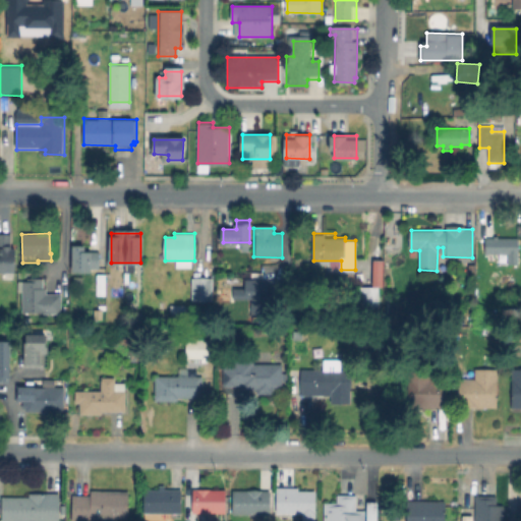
[(0,235),(11,236),(11,247),(15,247),(15,271),(0,271),(0,235)]
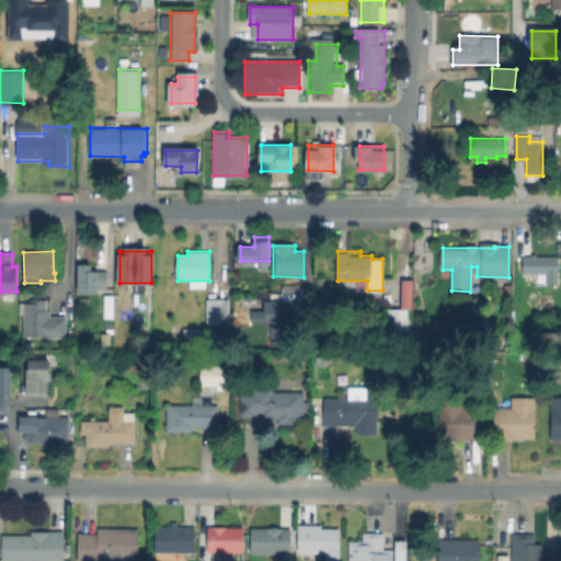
[(536,254),(536,256),(559,256),(558,285),(547,285),(547,273),(523,273),(523,256),(533,256),(531,254),(536,254)]
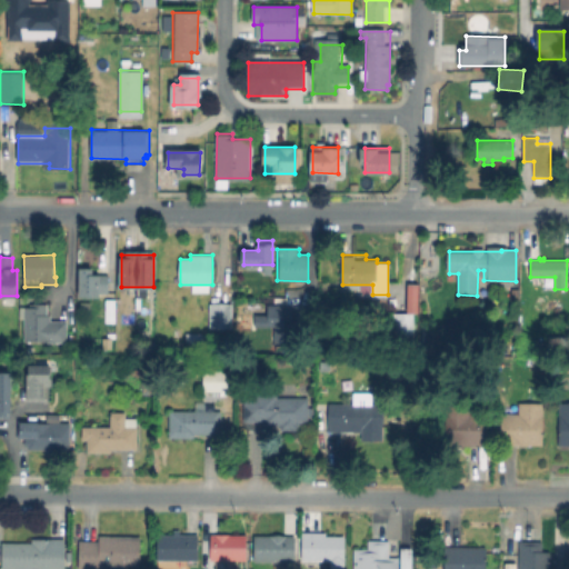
[(108,286),(108,288),(99,288),(99,297),(81,297),(81,296),(79,296),(79,263),(90,263),(90,275),(108,275),(108,286)]
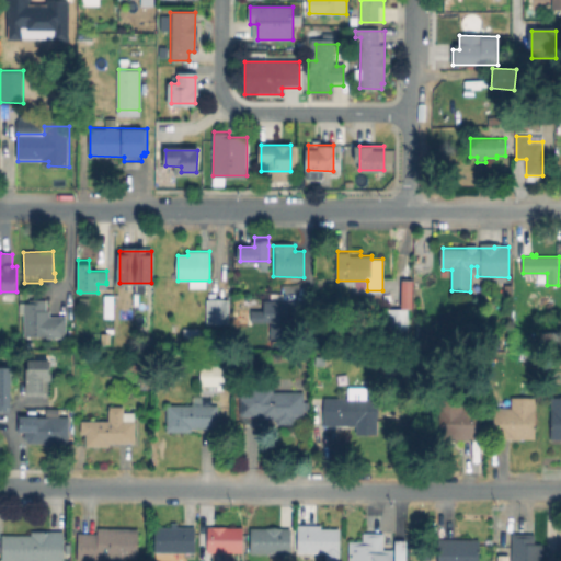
[(408,276),(408,293),(404,293),(404,304),(391,304),(391,286),(399,286),(399,276),(408,276)]
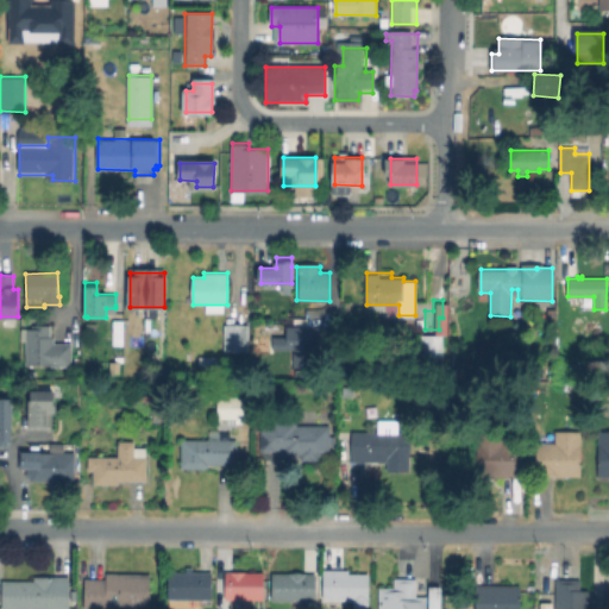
[(246,325),(246,351),(224,351),(225,325),(246,325)]
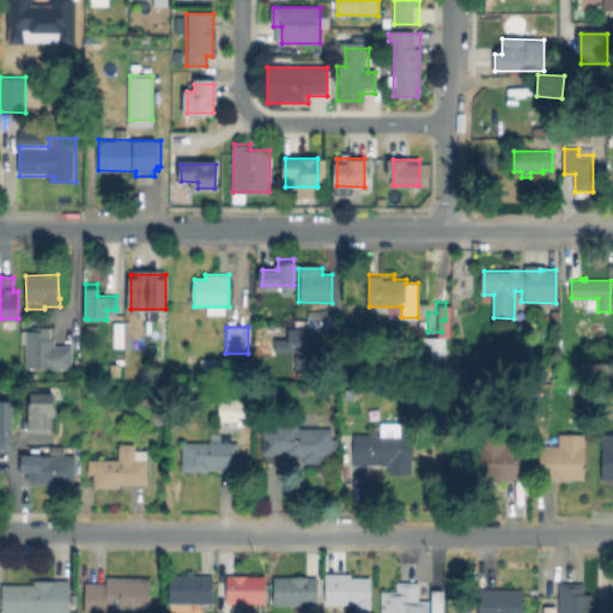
[(315,328),(315,372),(296,372),(296,352),(274,352),(275,339),(289,339),(289,328),(315,328)]
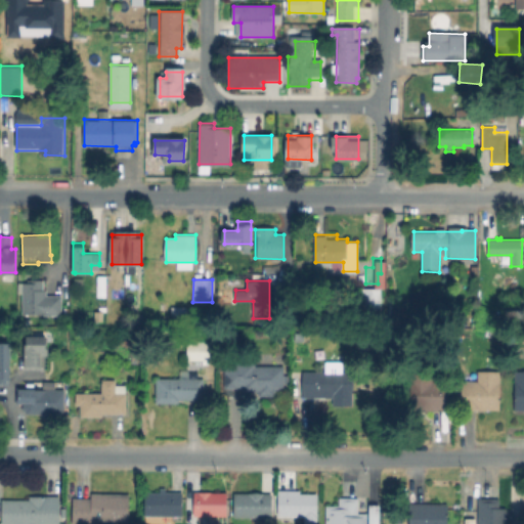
[(62,295),(62,314),(24,313),(24,284),(43,284),(43,295),(62,295)]
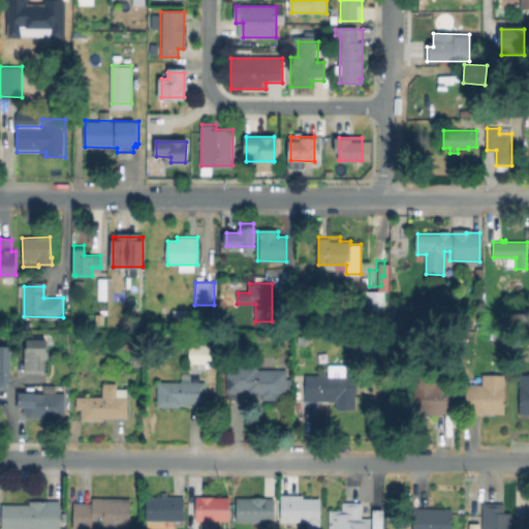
[(384,292),(383,320),(366,320),(367,292),(384,292)]
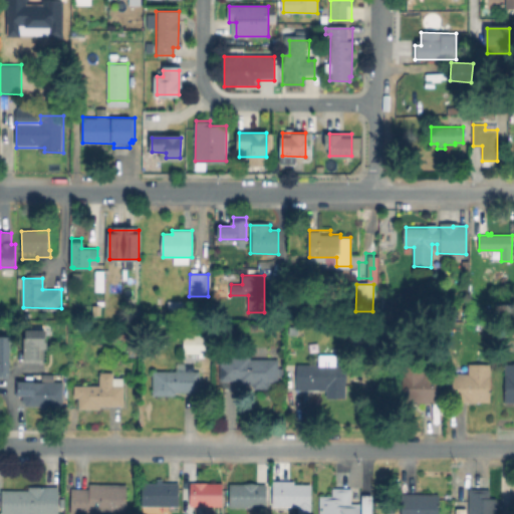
[(469,309),(469,317),(457,317),(458,308),(469,309)]
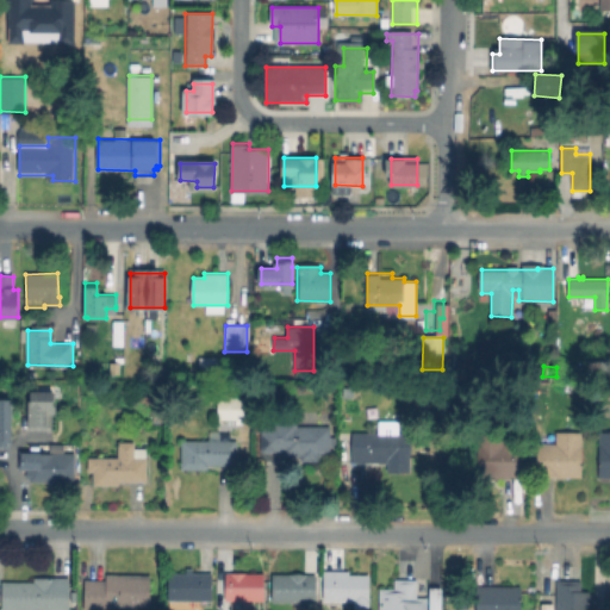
[(50,393),(50,429),(31,429),(32,393),(50,393)]
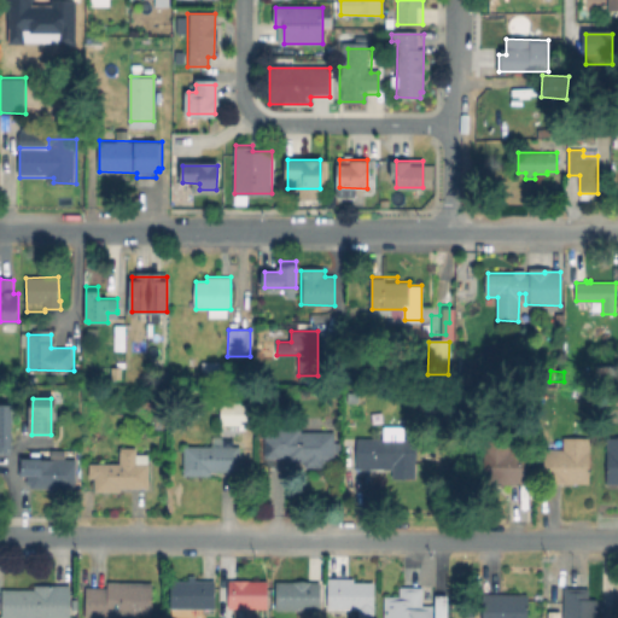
[(248,404),(248,424),(222,424),(222,404),(248,404)]
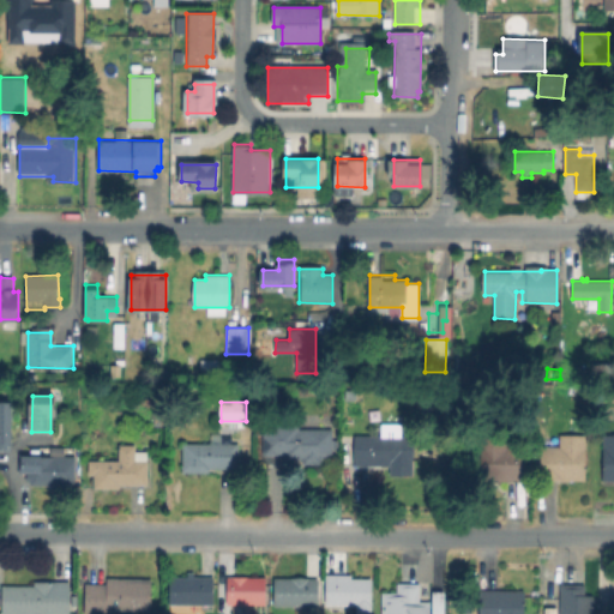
[(11,435),(11,449),(0,449),(0,405),(11,405),(11,435)]
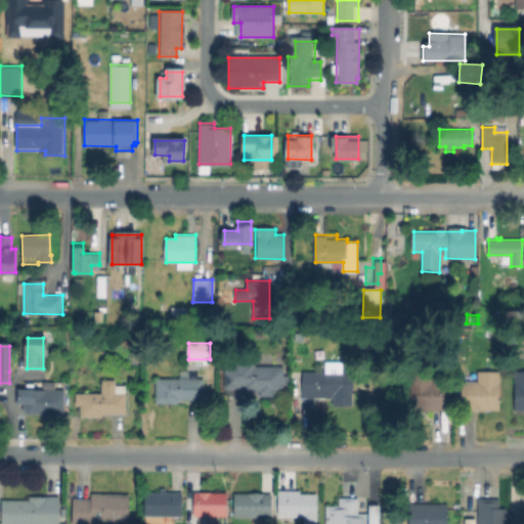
[(140,352),(140,363),(131,363),(131,352),(140,352)]
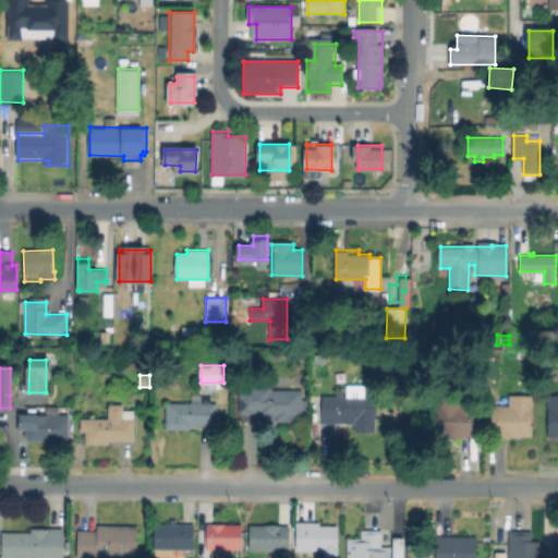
[(302,389),(302,417),(293,417),(293,422),(275,421),(275,417),(258,417),(258,413),(240,413),(240,385),(273,385),(273,389),(302,389)]
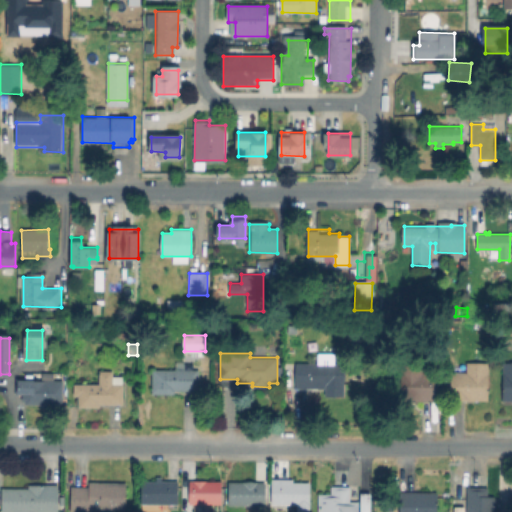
[(439,372),(439,401),(401,400),(402,361),(424,362),(424,372),(439,372)]
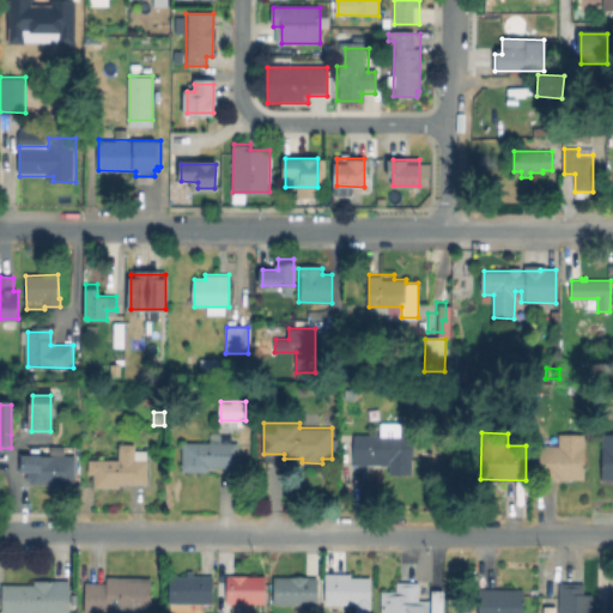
[(586,432),(584,479),(540,478),(540,445),(559,445),(559,432),(586,432)]
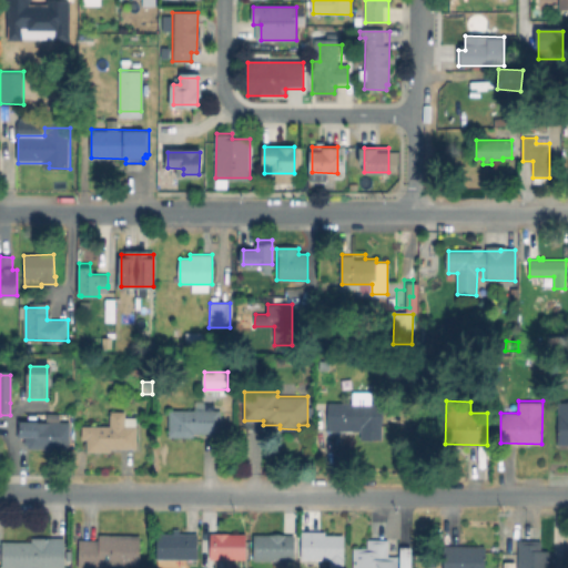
[(567,401),(567,444),(558,444),(558,401),(567,401)]
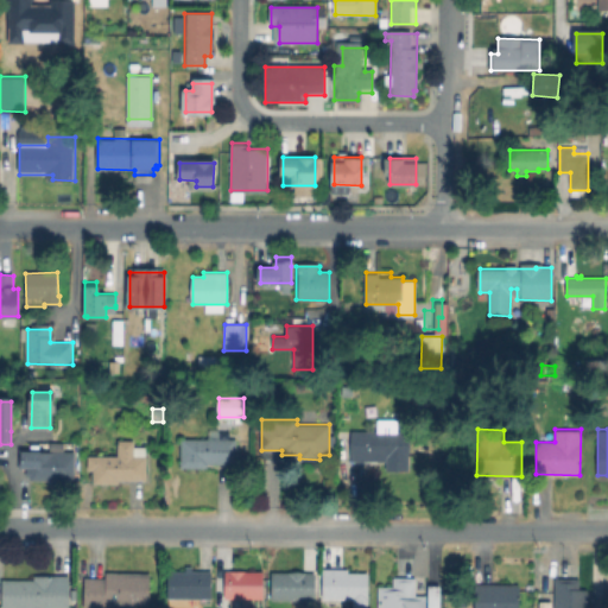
[(410,463),(410,472),(387,472),(387,463),(352,463),(353,431),(410,431),(410,463)]
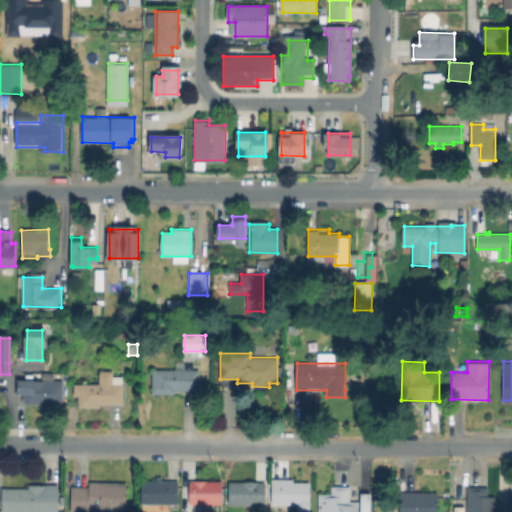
[(199,369),(199,391),(175,390),(175,394),(152,394),(153,369),(199,369)]
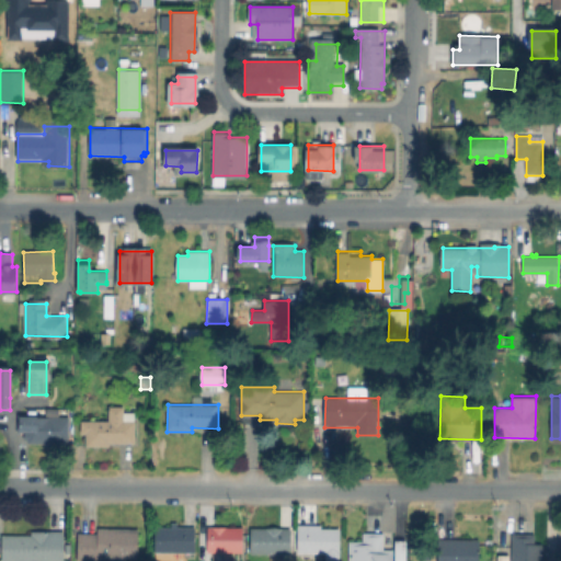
[(135,412),(135,421),(136,421),(136,443),(109,443),(109,446),(86,446),(86,434),(81,434),(81,420),(109,421),(109,405),(124,405),(124,412),(135,412)]
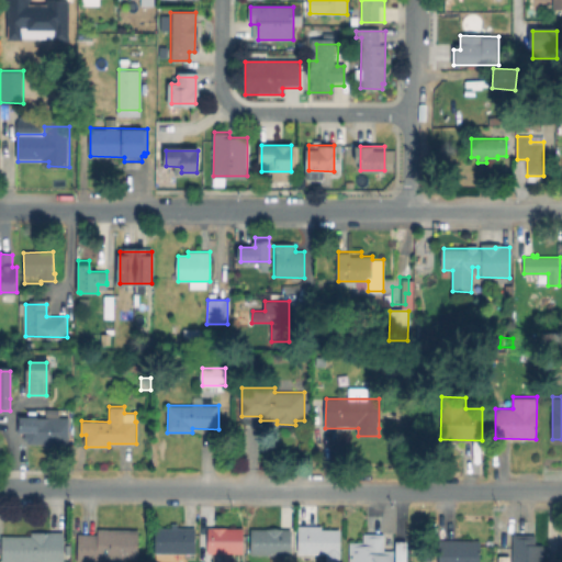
[(312,425),(312,407),(322,407),(322,425),(312,425)]
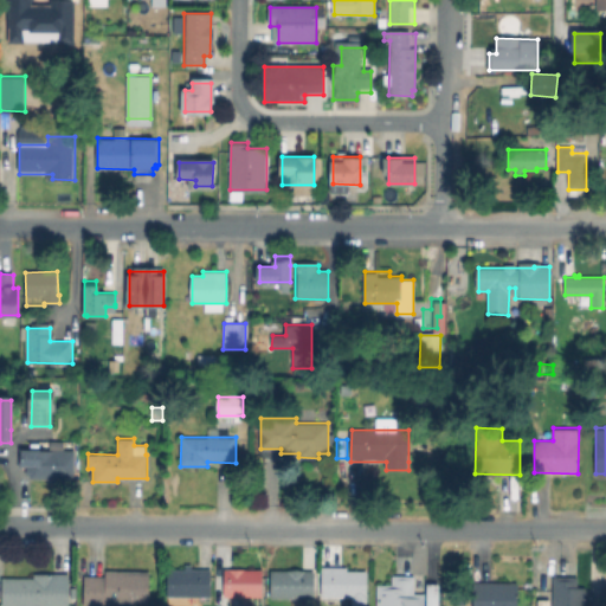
[(76,450),(75,478),(58,478),(58,482),(49,482),(49,478),(30,478),(30,465),(17,465),(17,450),(38,450),(38,449),(76,450)]
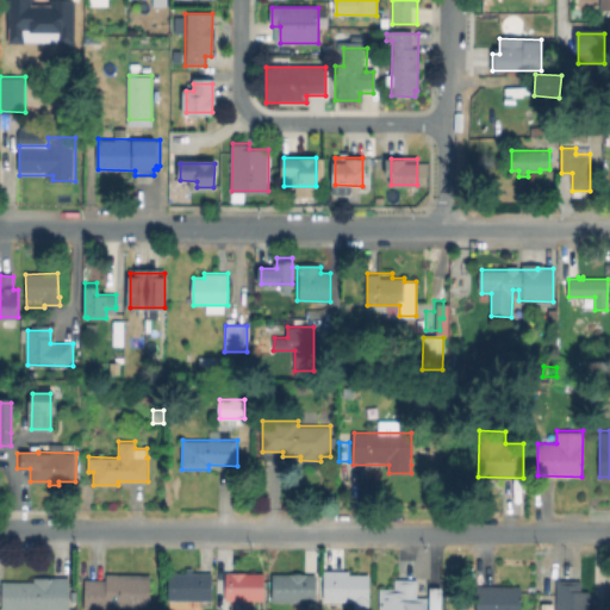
[(193,568),(193,573),(212,573),(212,602),(169,601),(168,573),(186,573),(186,568),(193,568)]
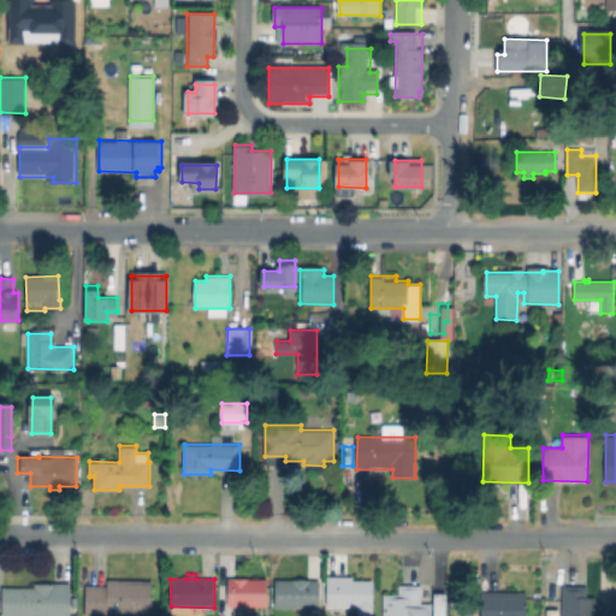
[(372,580),(372,606),(329,606),(329,576),(353,576),(353,580),(372,580)]
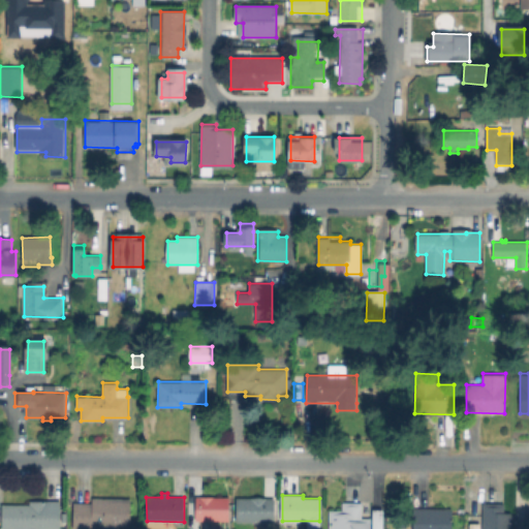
[(228,496),(228,521),(191,521),(191,496),(228,496)]
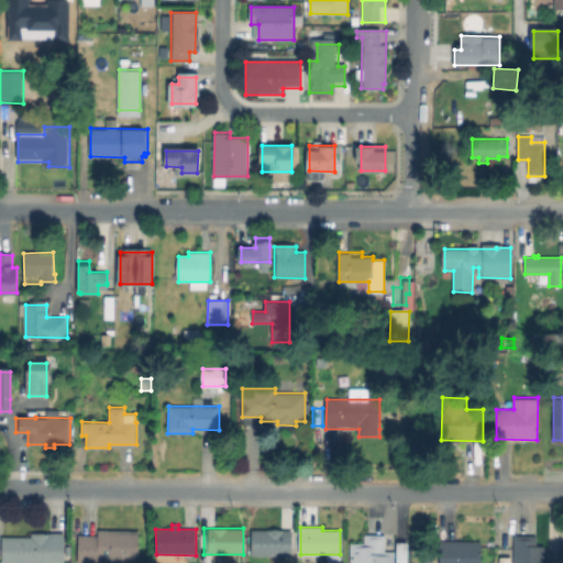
[(140,531),(139,562),(119,562),(78,562),(79,533),(98,534),(99,530),(140,531)]
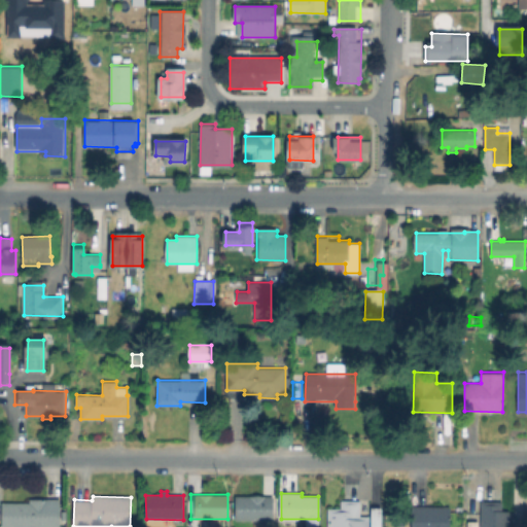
[(274,496),(274,520),(267,520),(267,526),(257,526),(257,521),(236,520),(236,496),(274,496)]
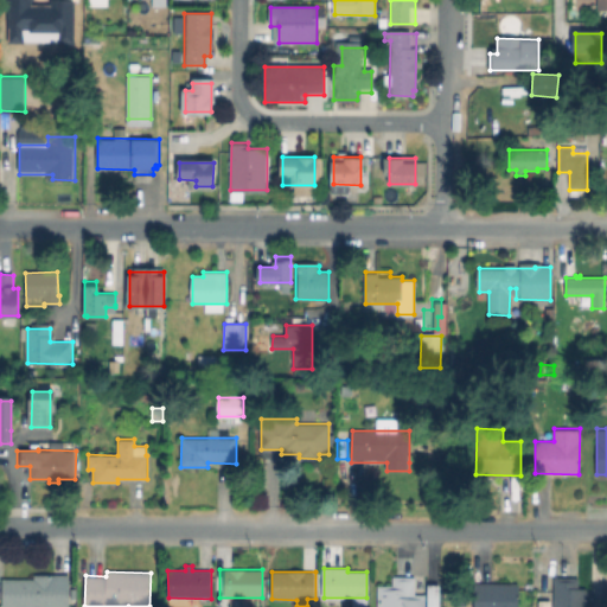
[(587,587),(587,606),(554,606),(554,577),(580,577),(579,587),(587,587)]
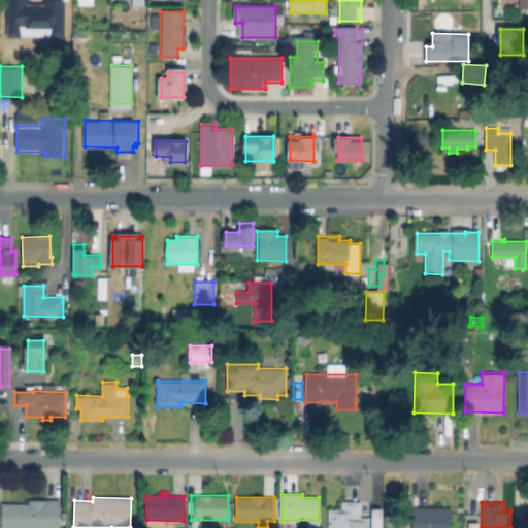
[(60,503),(59,527),(2,527),(3,503),(60,503)]
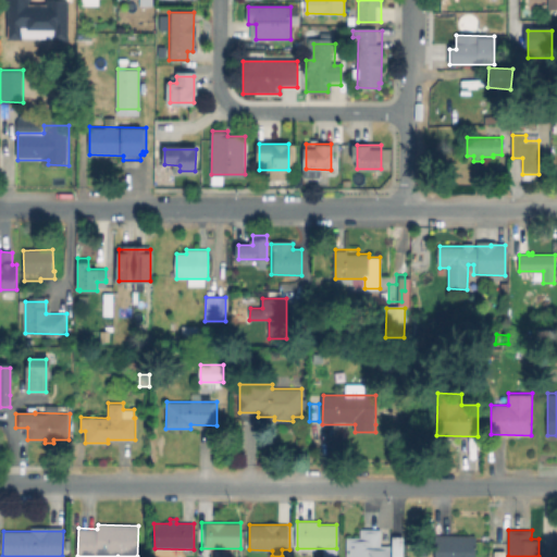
[(391,547),(390,556),(348,556),(348,541),(361,541),(361,533),(362,533),(382,533),(382,547),(391,547)]
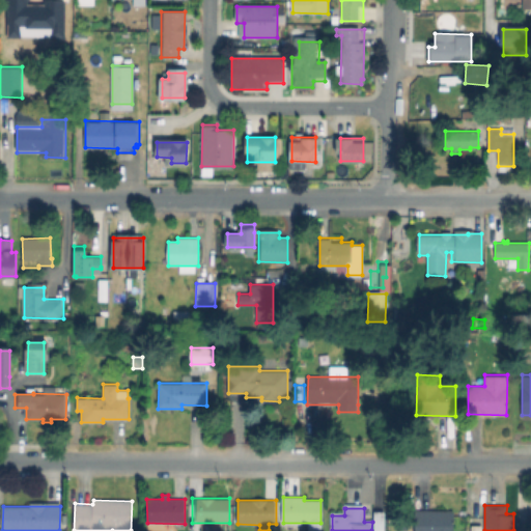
[(370,530),(381,530),(382,511),(371,510),(370,530)]
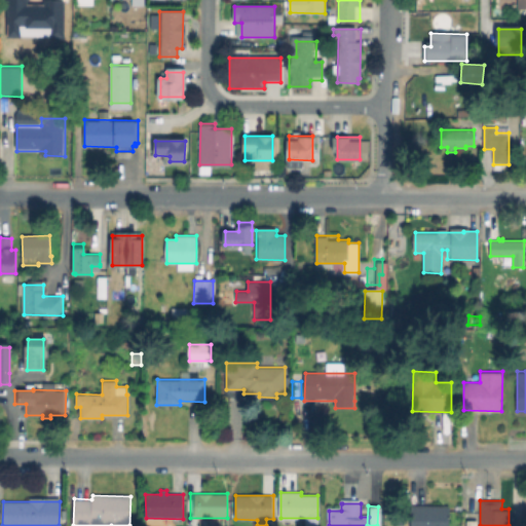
[(449,506),(448,525),(411,525),(411,505),(449,506)]
